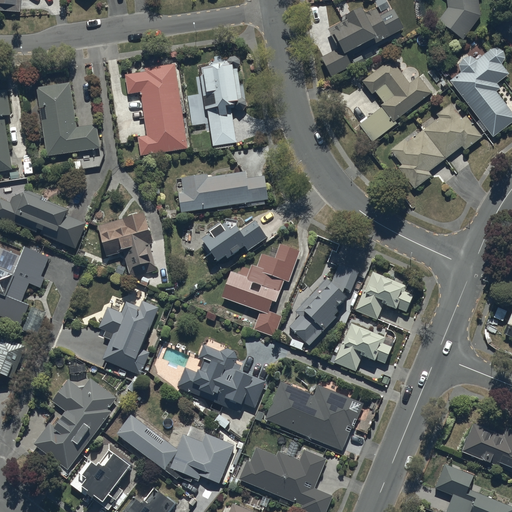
[(20,0),(0,0),(0,9),(19,11),(20,0)]
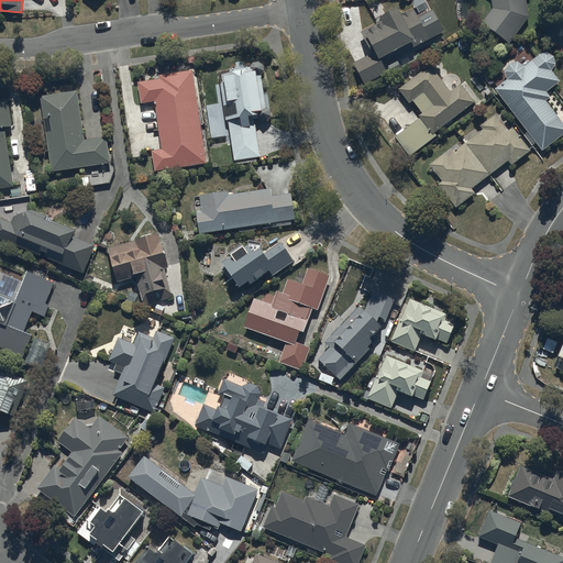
[(490,0),(493,7),(482,21),(508,42),(528,15),(525,0),(490,0)]
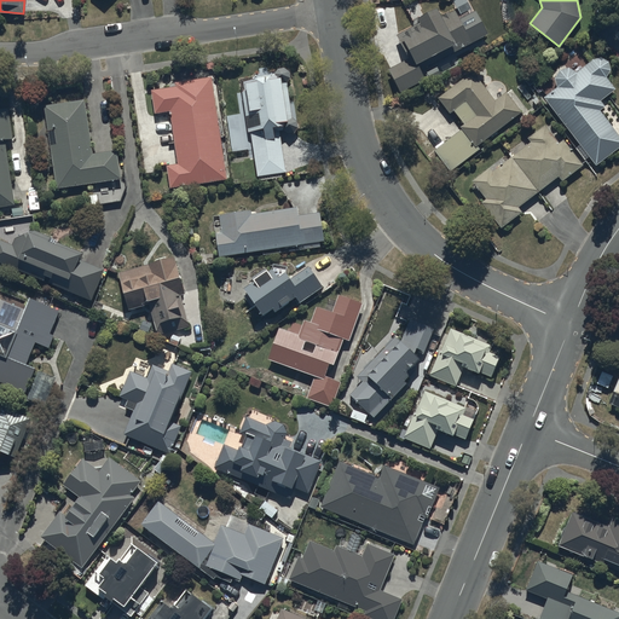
[(410,58),(388,69),(400,92),(426,79),(421,70),(489,35),(476,11),(461,19),(456,10),(441,17),(437,7),(417,17),(421,23),(398,35),(410,58)]
